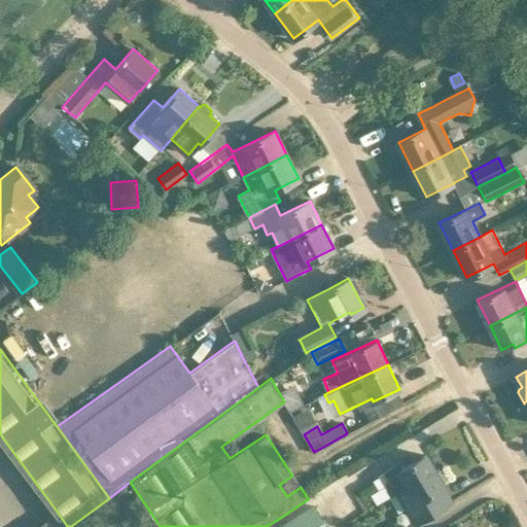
[(379,475),(391,495),(396,493),(414,524),(450,502),(441,488),(444,486),(443,484),(446,480),(440,469),(434,469),(425,455),(401,469),(397,464),(379,475)]
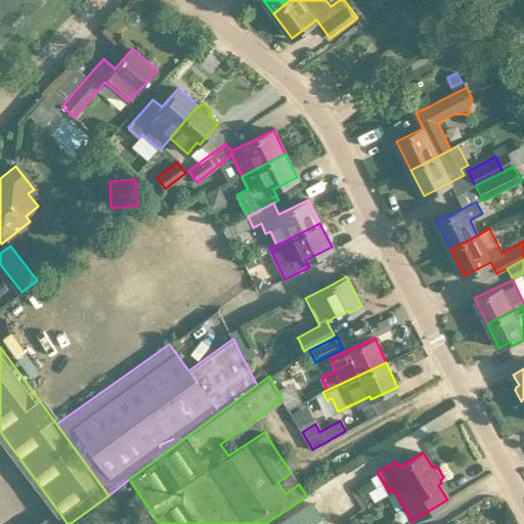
[(324,523),(311,504),(279,523),(324,523)]
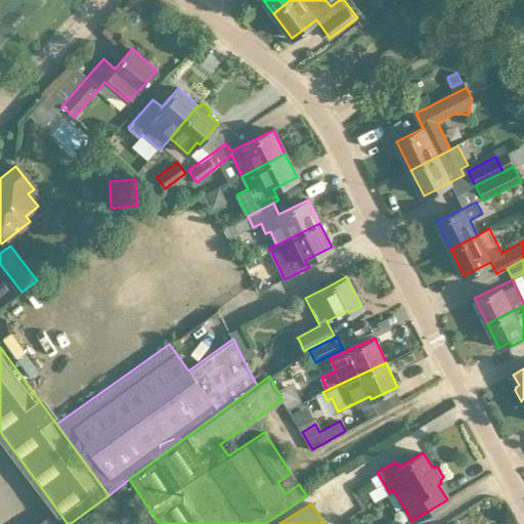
[(72,523),(71,523),(69,523),(67,523),(57,510),(39,523),(72,523)]
